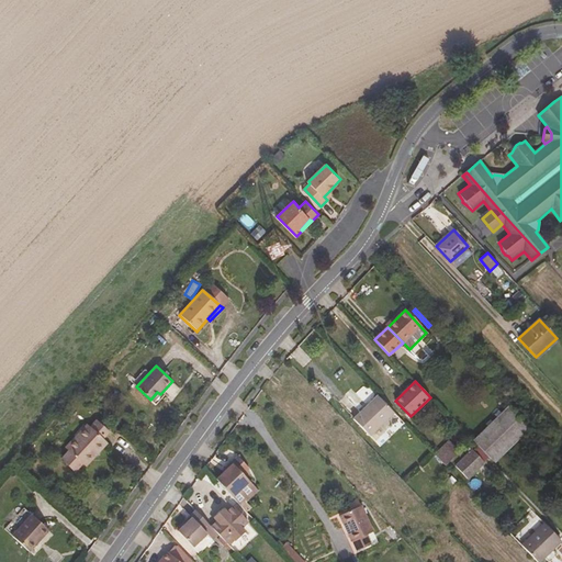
[(394,413),(378,395),(353,419),(369,436),(394,413)]
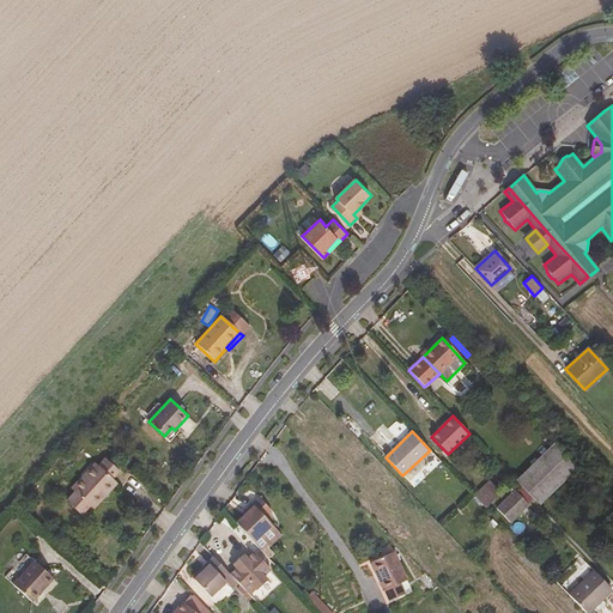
[(515,480),(539,504),(577,466),(554,443),(515,480)]
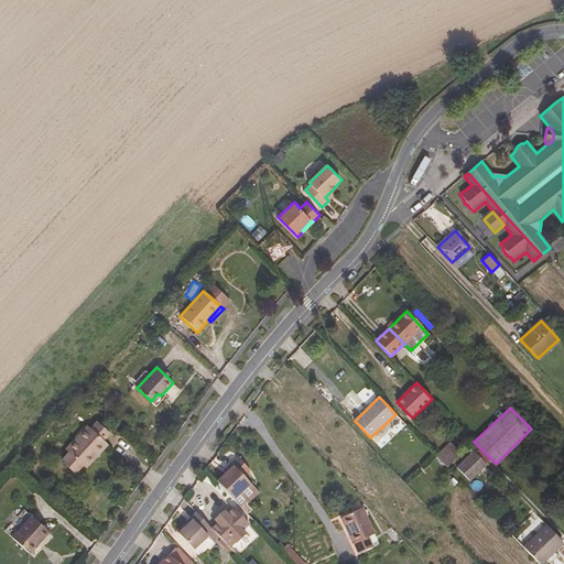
[(93,454),(96,456),(107,445),(101,441),(108,434),(97,423),(90,430),(79,441),(76,438),(66,449),(69,453),(61,462),(74,474),(83,464),(93,454)]
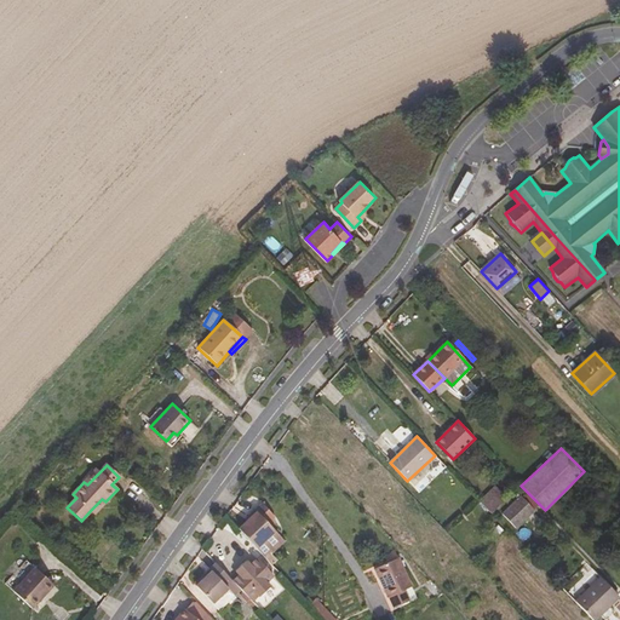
[(87,484),(99,472),(96,469),(84,482),(87,484)]
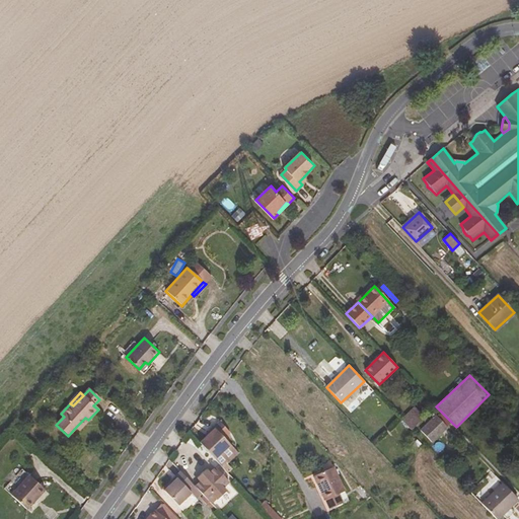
[(402,419),(413,428),(422,418),(413,409),(402,419)]
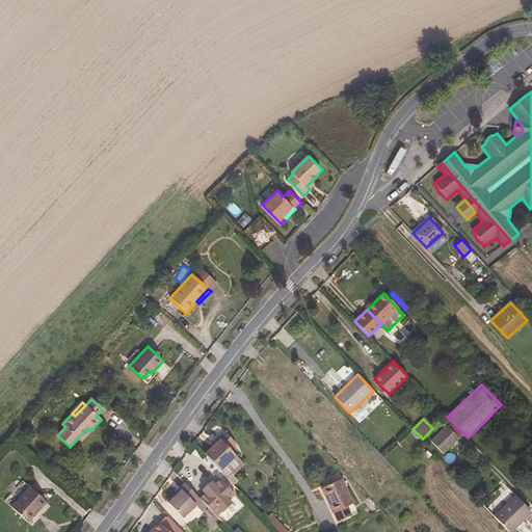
[(458,439),(447,426),(431,442),(443,454),(458,439)]
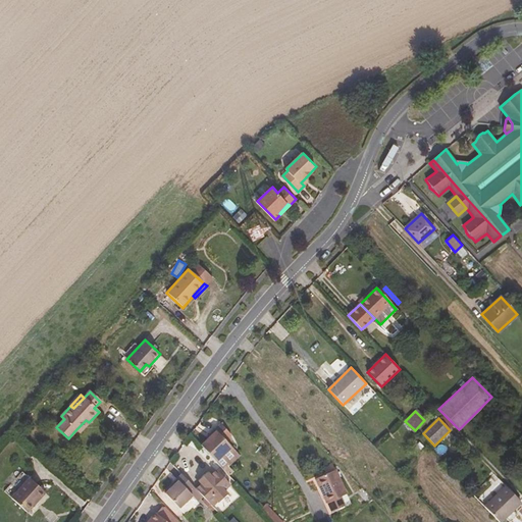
[(80,432),(89,422),(86,420),(76,429),(80,432)]
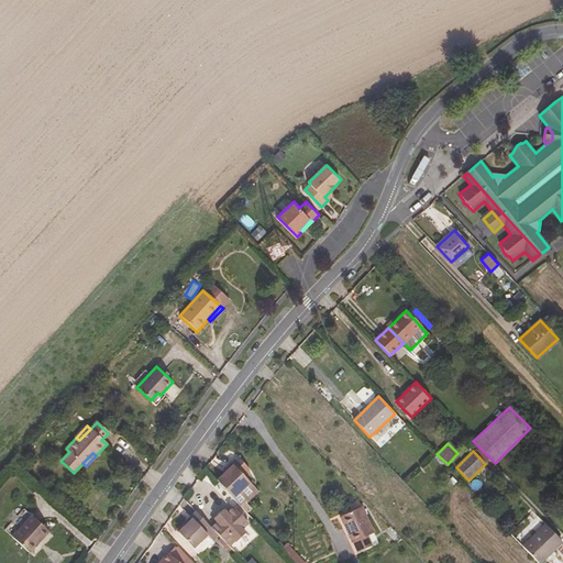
[(227,471),(217,481),(241,506),(257,490),(245,477),(252,471),(239,456),(225,468),(227,471)]
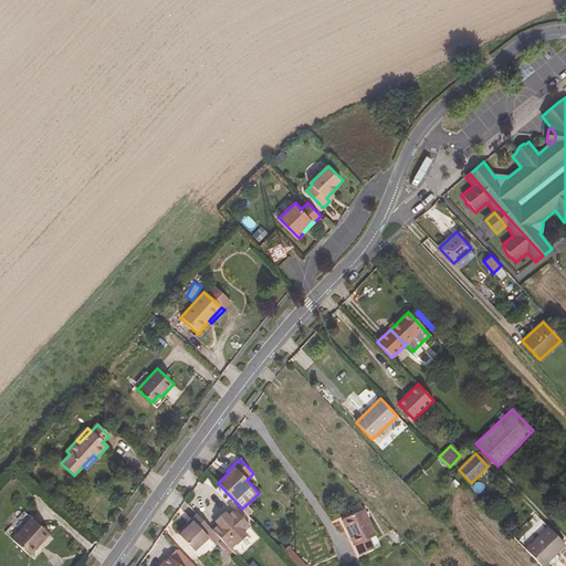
[(234,510),(231,513),(245,528),(250,525),(234,510)]
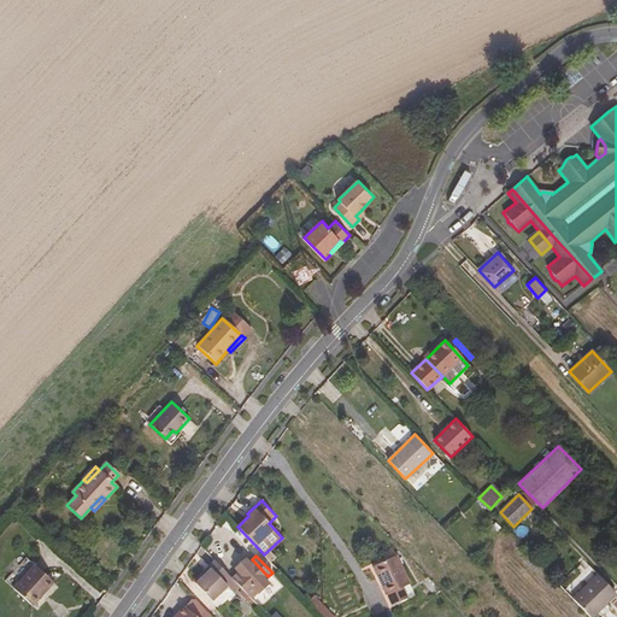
[(372,566),(378,579),(383,581),(385,585),(382,586),(391,604),(406,598),(401,587),(410,583),(397,556),(372,566)]
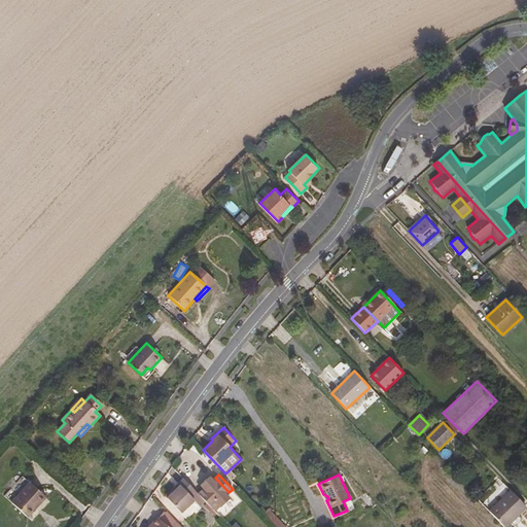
[(209,476),(203,482),(224,504),(230,498),(226,494),(229,492),(215,478),(213,480),(209,476)]
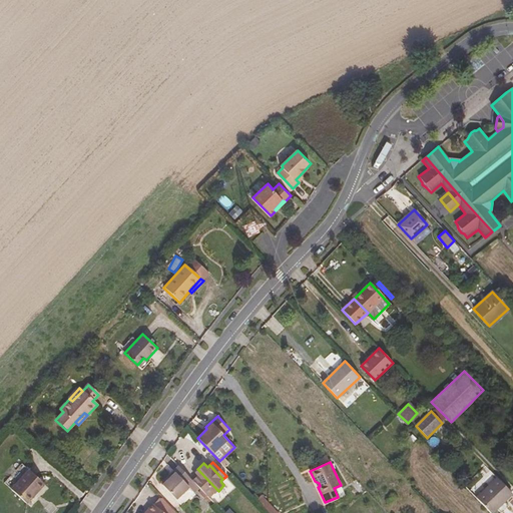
[(45,484),(22,464),(4,483),(26,504),(45,484)]
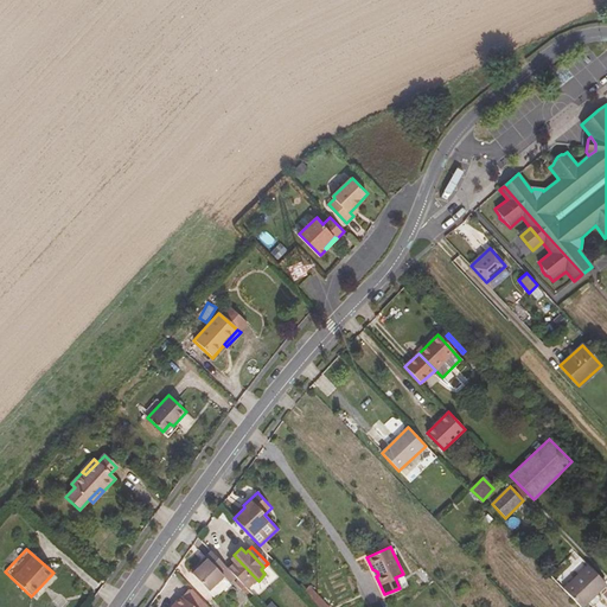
[(229,569),(211,550),(191,570),(209,590),(224,576),(230,582),(236,577),(229,569)]
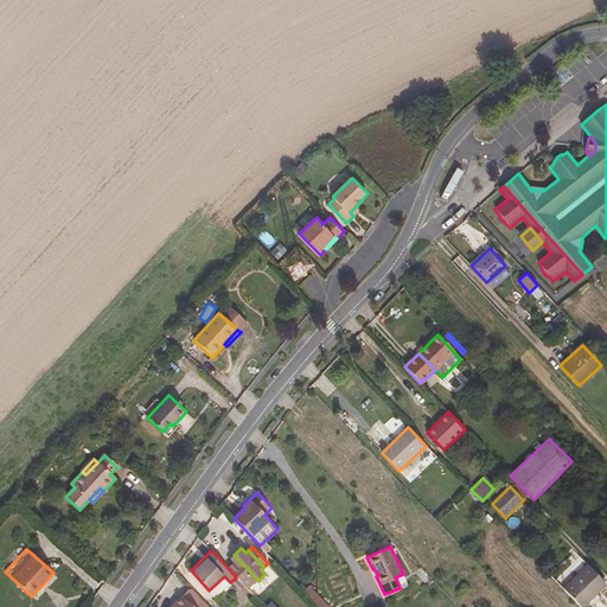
[(235,562),(230,568),(248,586),(253,581),(255,585),(259,581),(234,555),(230,558),(235,562)]
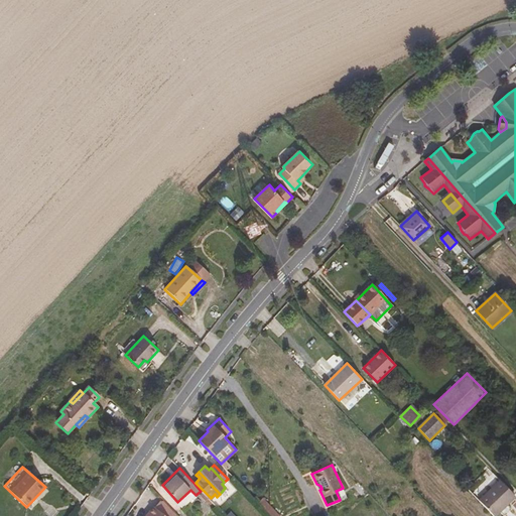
[(479,500),(493,515),(495,515),(515,497),(499,481),(479,500)]
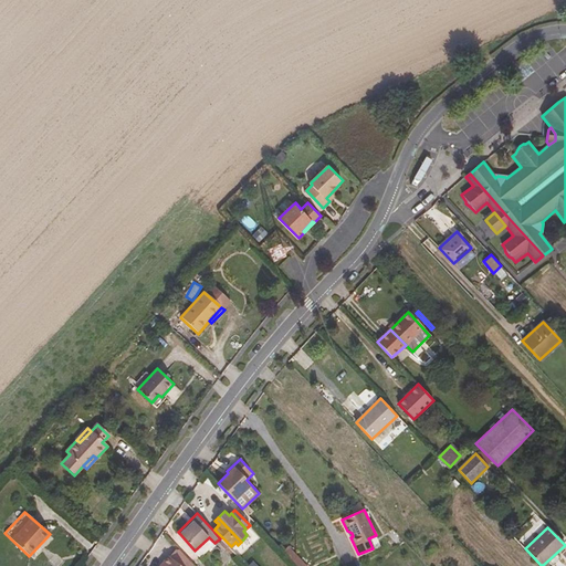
[(213,531),(220,538),(230,548),(231,546),(215,530),(213,531)]
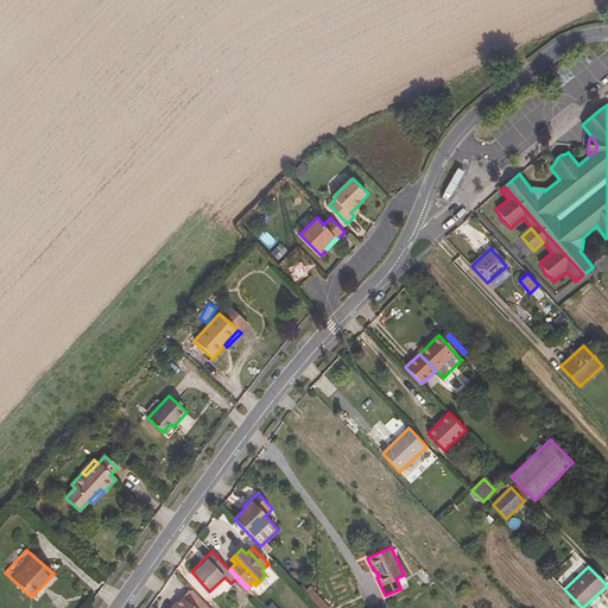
[(196,607),(203,601),(192,589),(189,589),(183,597),(182,596),(175,603),(177,606),(173,607),(196,607)]
